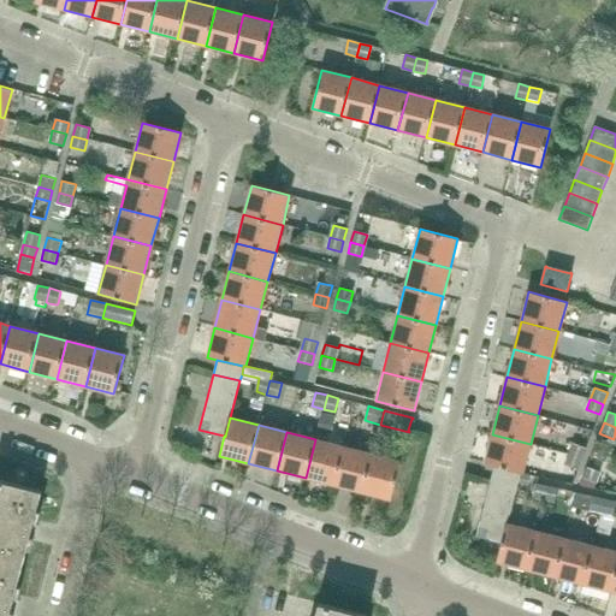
[(522,473),(531,444),(492,434),(485,463),(495,466),(521,473),(522,473)]
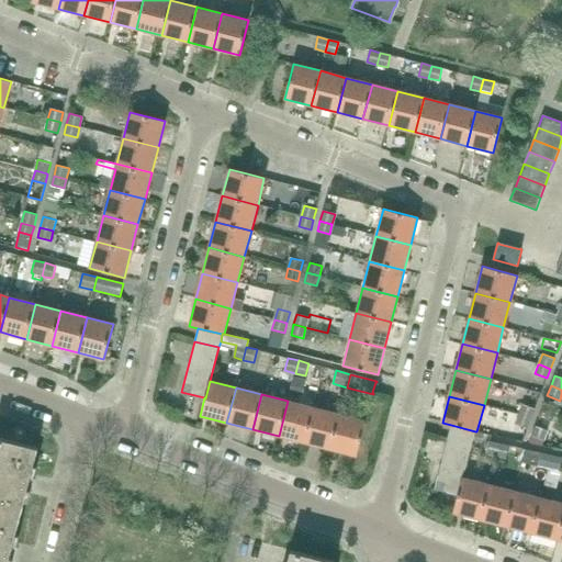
[(305,442),(314,407),(288,401),(279,436),(305,442)]
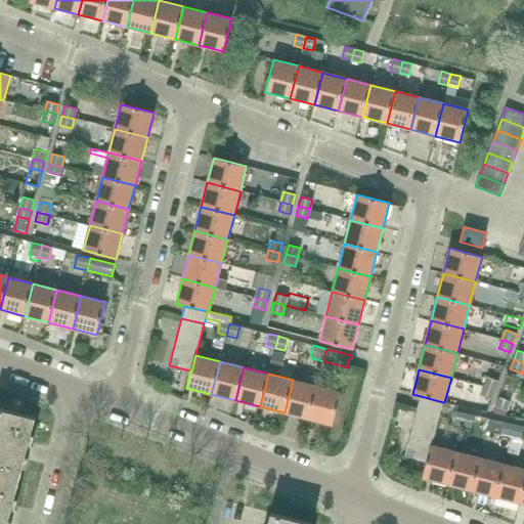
[(485,387),(495,390),(498,381),(487,377),(484,386),(485,387)]
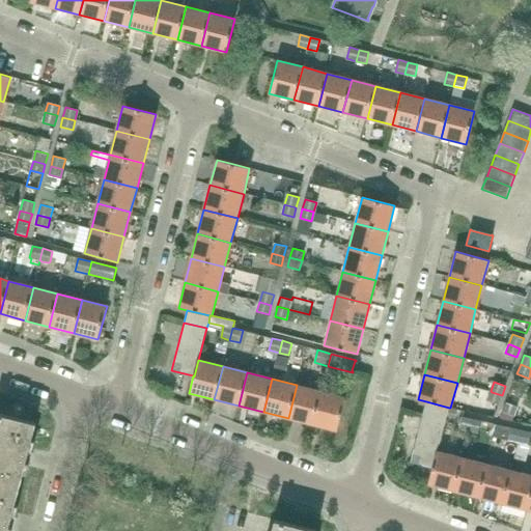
[(312,424),(320,391),(297,385),(288,418),(312,424)]
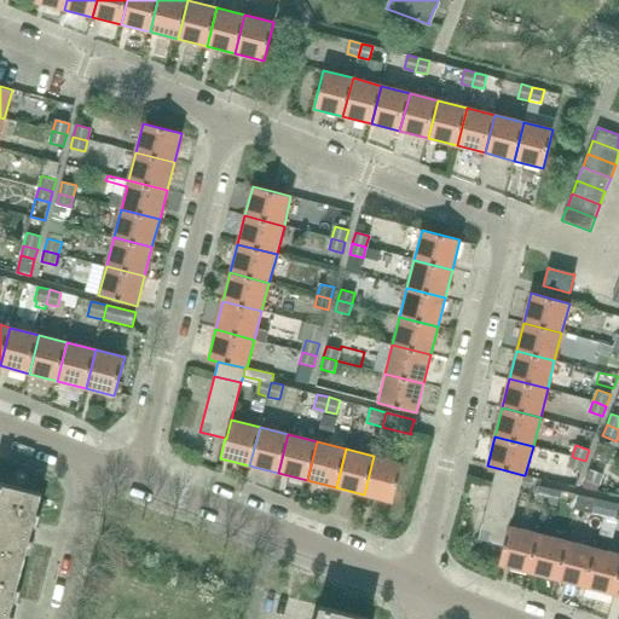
[(393,502),(403,464),(374,456),(364,495),(393,502)]
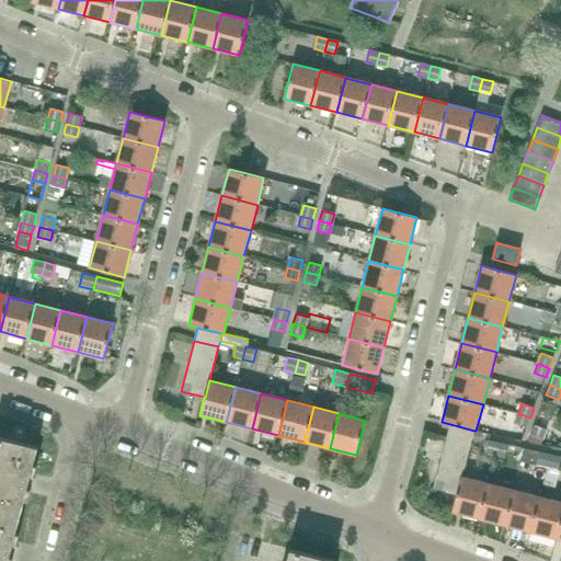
[(526,427),(530,418),(519,414),(518,413),(514,423),(526,427)]
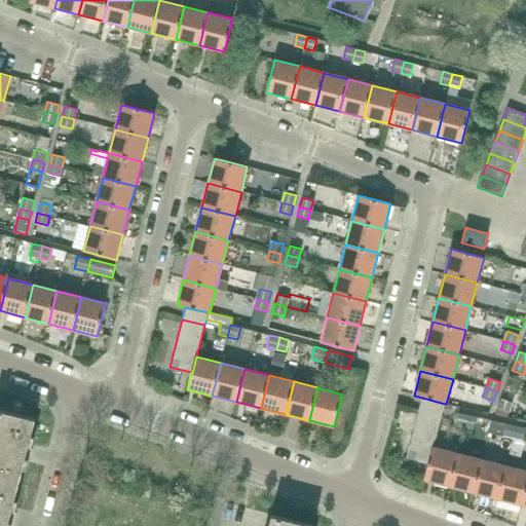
[(442,416),(445,404),(422,398),(419,411),(442,416)]
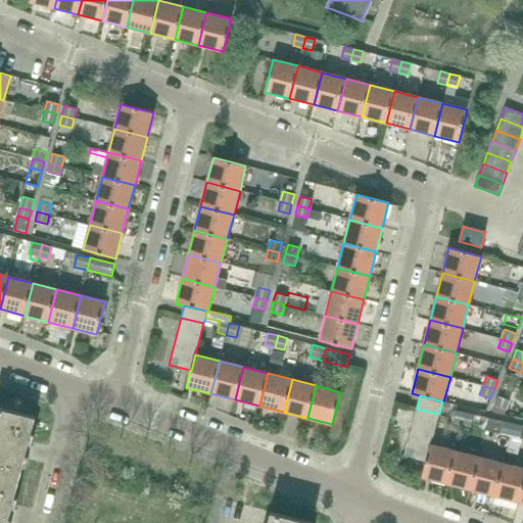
[(500,396),(498,396),(494,406),(506,411),(510,400),(502,397),(500,396)]
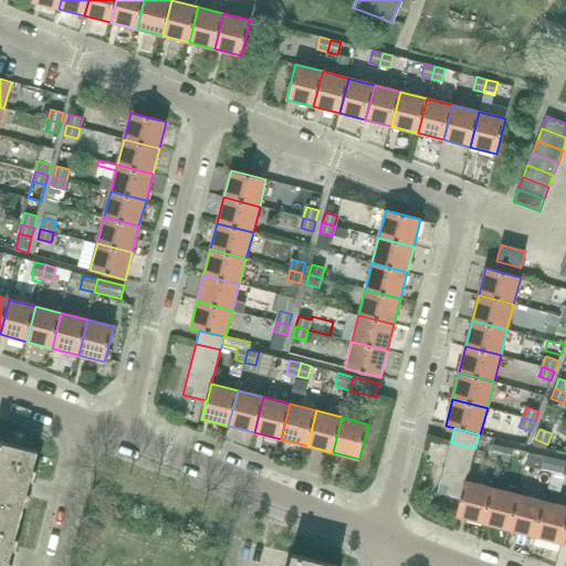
[(38,451),(3,442),(0,441),(0,515),(20,522),(25,501),(28,492),(32,493),(34,483),(30,482),(32,477),(38,451)]
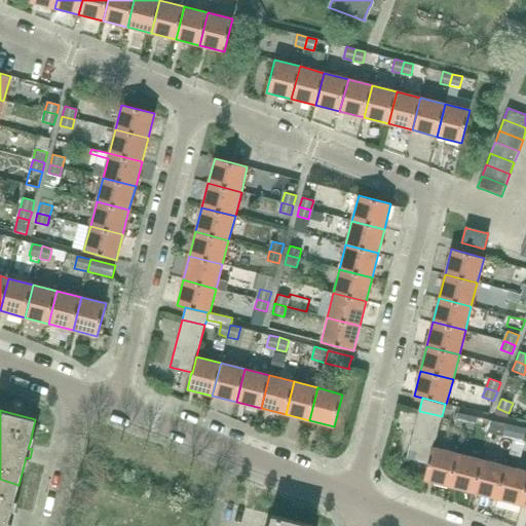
[(442,416),(419,411),(407,457),(428,463),(429,463),(434,447),(442,416)]
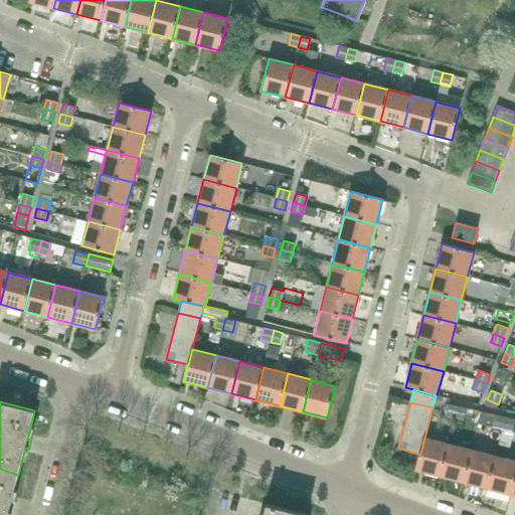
[(456,417),(459,406),(447,404),(445,415),(456,417)]
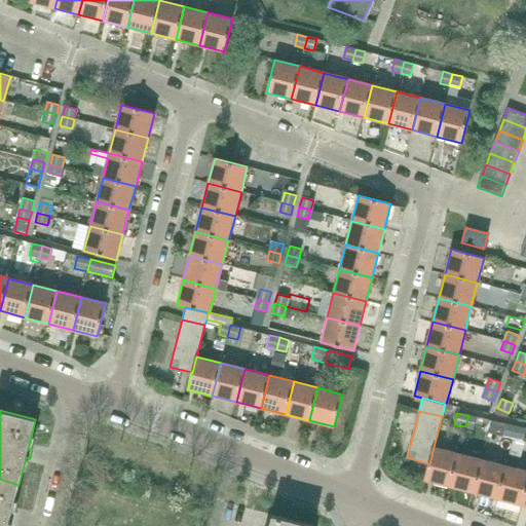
[(468,415),(465,426),(474,428),(477,417),(468,415)]
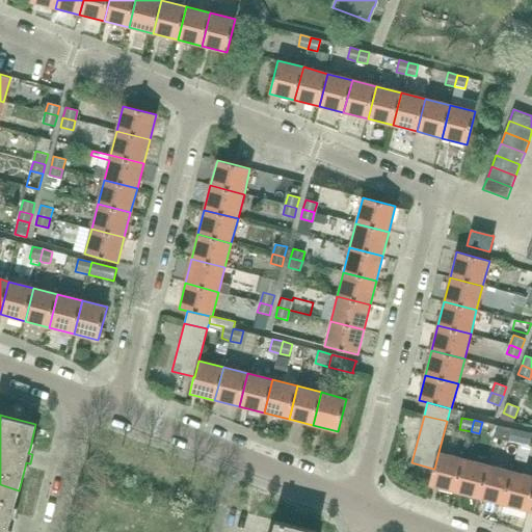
[(520,444),(523,431),(511,429),(508,441),(520,444)]
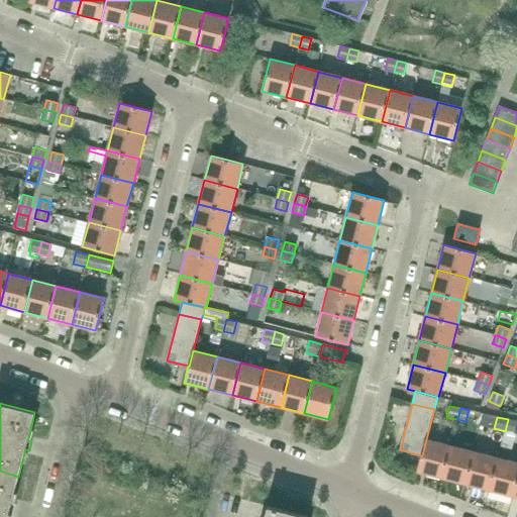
[(508,419),(505,431),(513,433),(516,421),(508,419)]
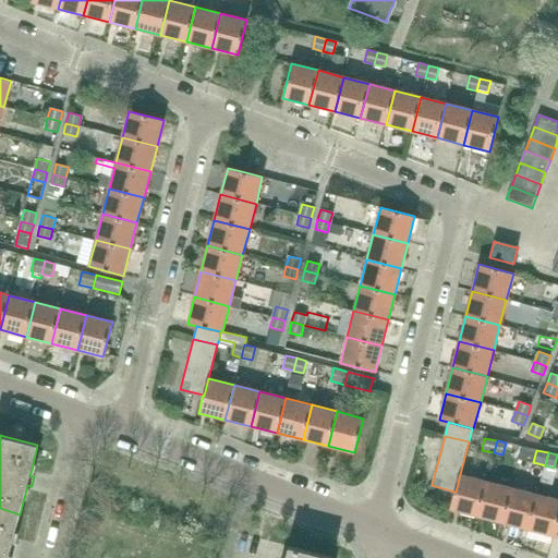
[(477,516),(486,481),(460,474),(456,492),(455,492),(450,509),(477,516)]
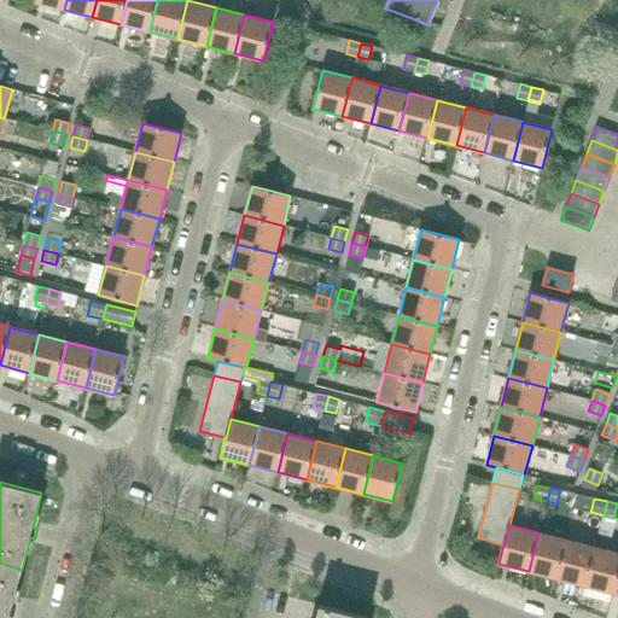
[(557,578),(567,541),(538,532),(529,571),(557,578)]
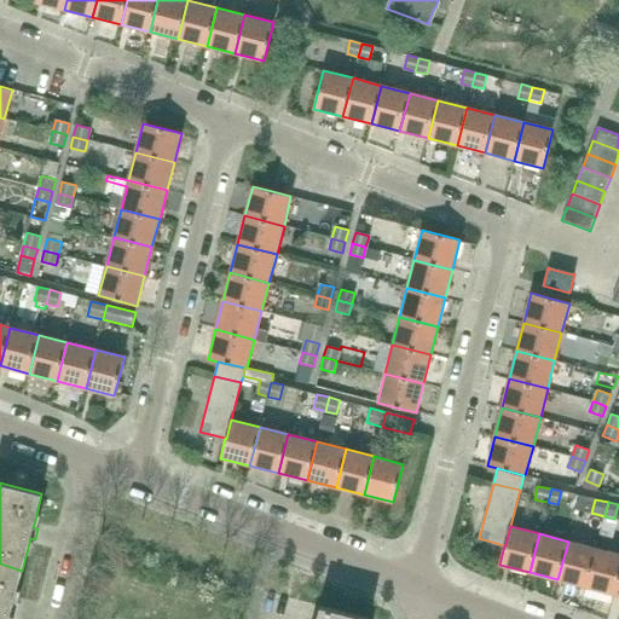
[(596,549),(573,543),(568,542),(557,579),(586,586),(596,549)]
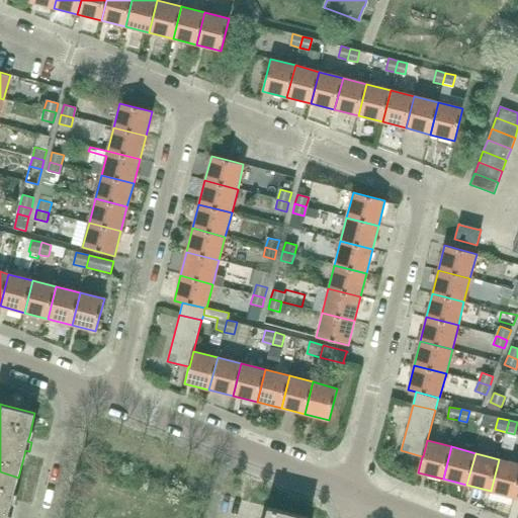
[(514,497),(517,483),(517,463),(499,459),(491,491),(514,497)]
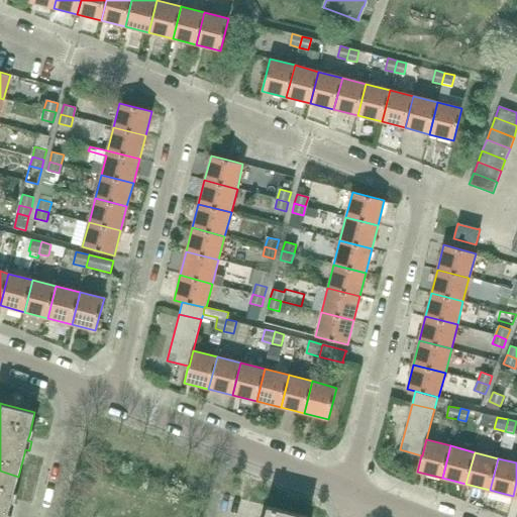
[(13,494),(18,477),(0,471),(0,516),(7,516),(9,513),(13,514),(16,504),(11,503),(13,494)]
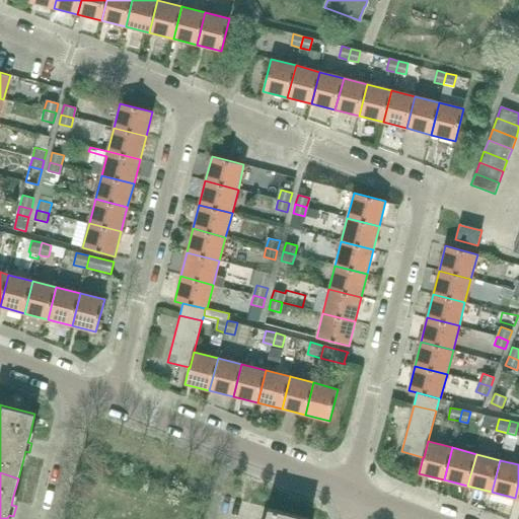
[(308,518),(288,514),(269,509),(266,518),(308,518)]
